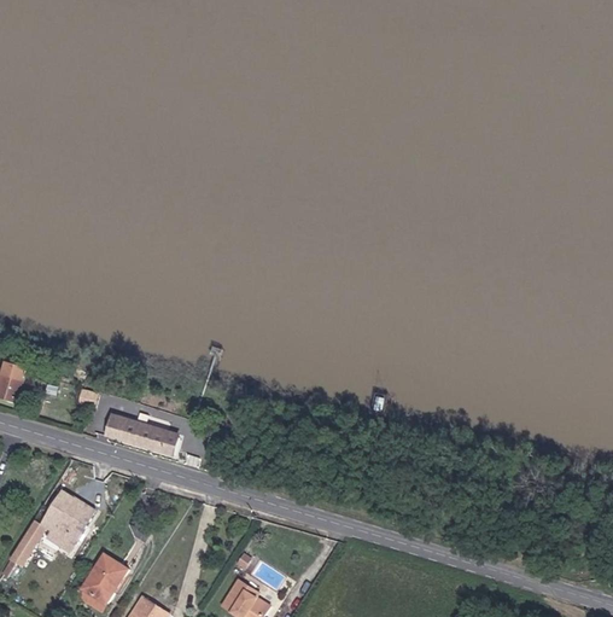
[(0,397),(16,403),(25,379),(4,372),(1,379),(0,379),(0,397)]
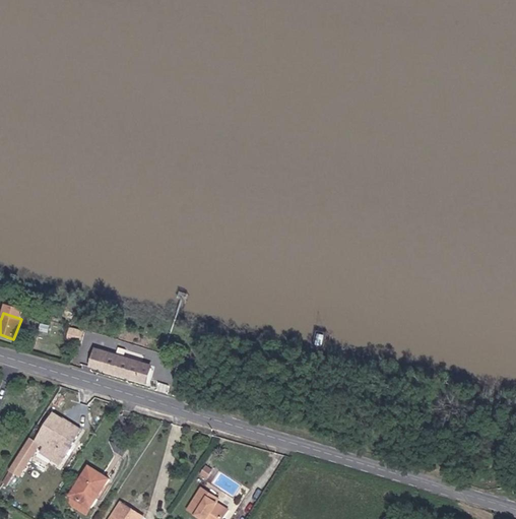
[(142,382),(146,369),(94,352),(90,366),(142,382)]
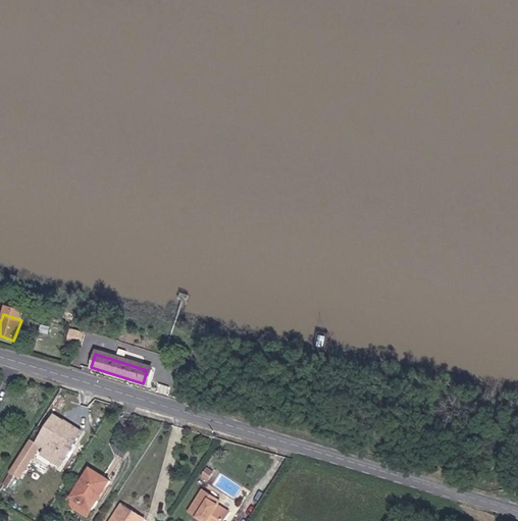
[(63,459),(79,431),(61,421),(45,448),(63,459)]
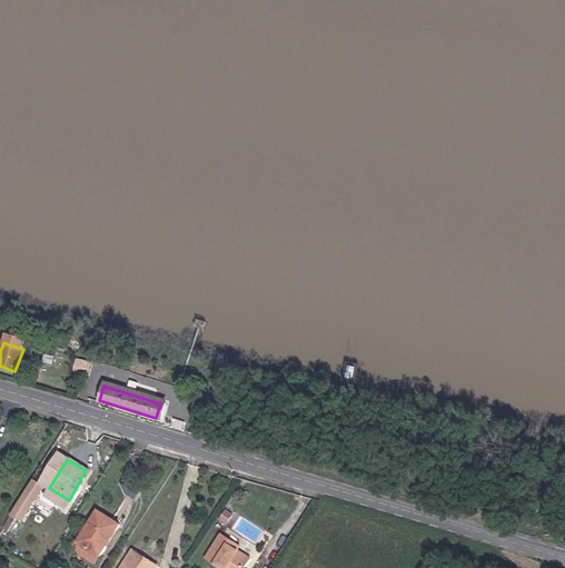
[(21,518),(41,485),(31,479),(2,524),(8,527),(17,515),(21,518)]
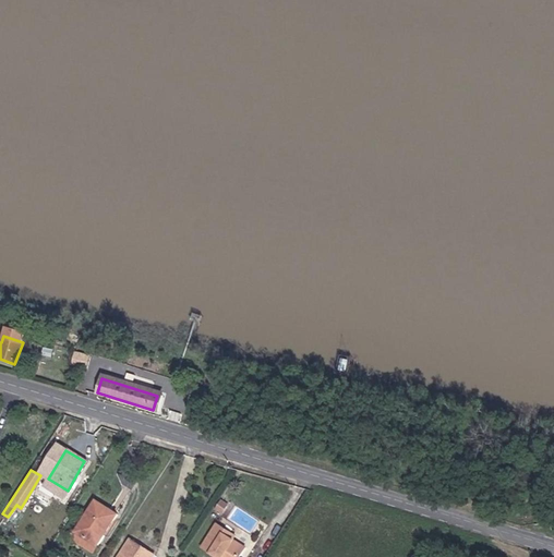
[(96,545),(116,512),(95,499),(75,532),(96,545)]
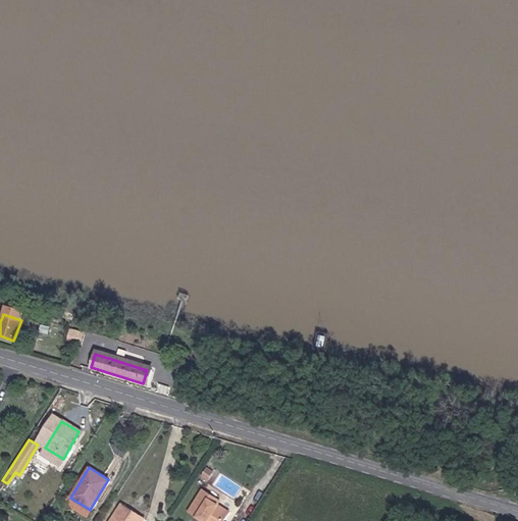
[(202,486),(199,490),(216,501),(218,498),(202,486)]
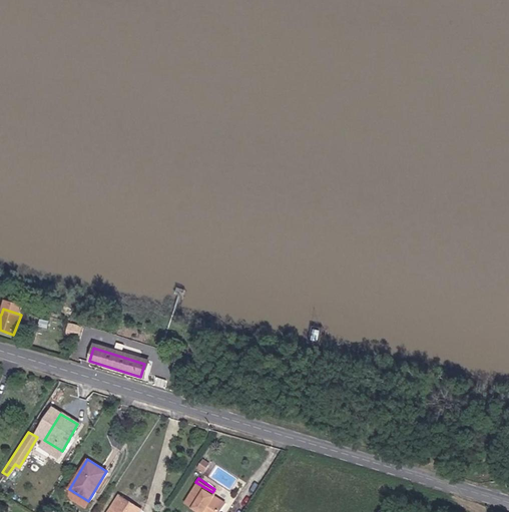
[(212,492),(195,482),(182,503),(196,511),(223,511),(229,502),(212,492)]
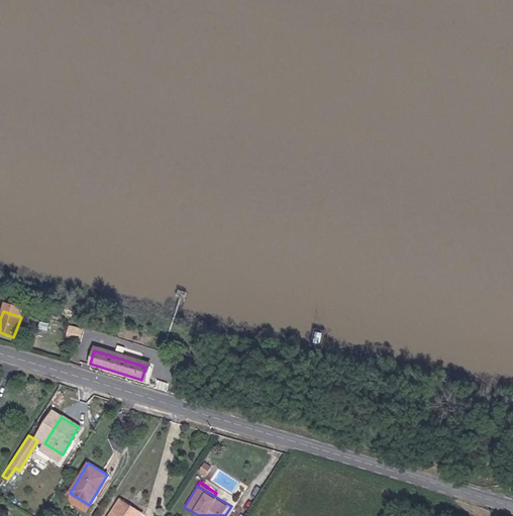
[(135,515),(139,511),(120,499),(109,515),(135,515)]
